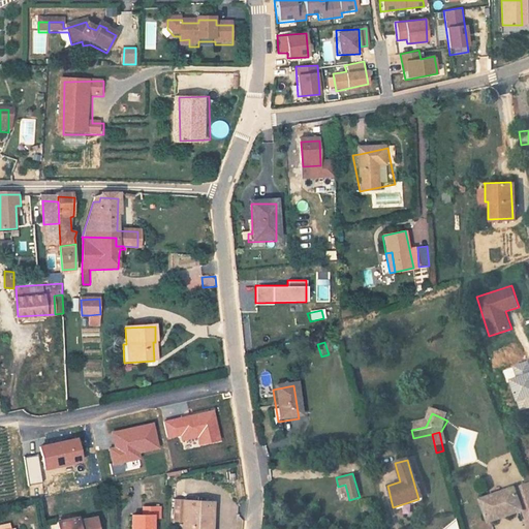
[(528,476),(524,478),(526,487),(481,503),(490,526),(525,514),(528,525),(528,476)]
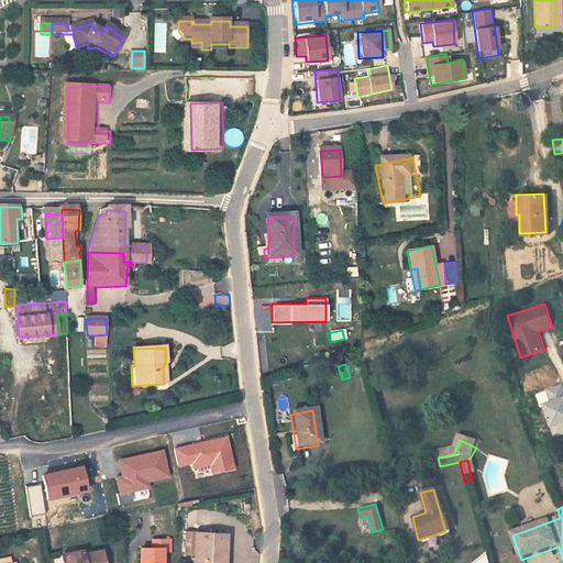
[(188,531),(187,552),(197,552),(196,562),(228,562),(228,556),(222,555),(224,532),(188,531)]
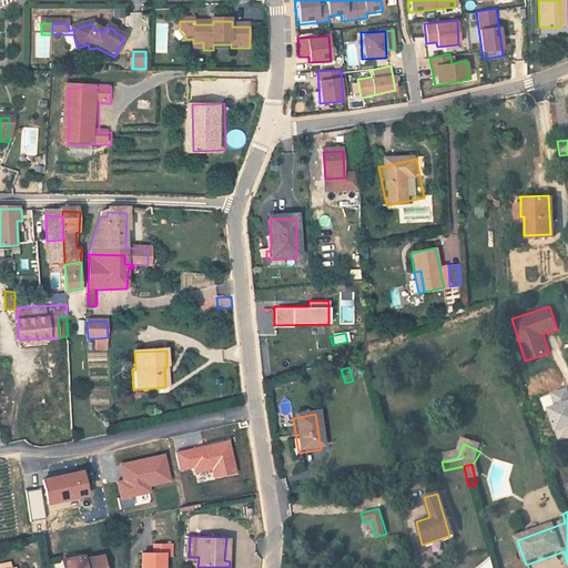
[(384,538),(388,553),(398,549),(394,536),(384,538)]
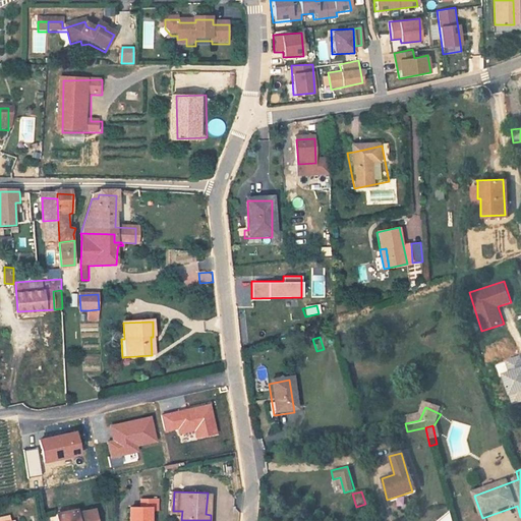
[(97,520),(94,509),(77,512),(76,508),(55,513),(57,520),(97,520)]
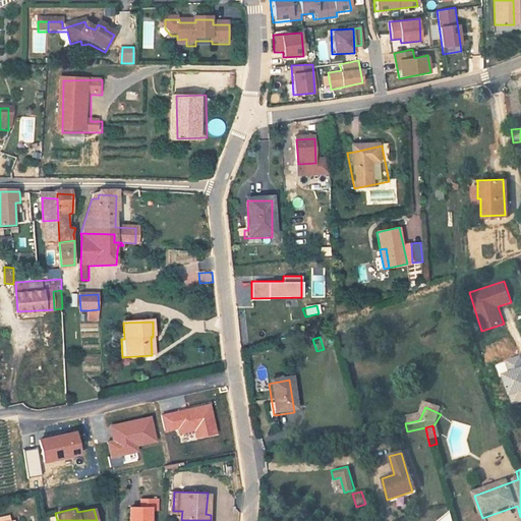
[(128,520),(149,520),(149,508),(128,509),(128,520)]
